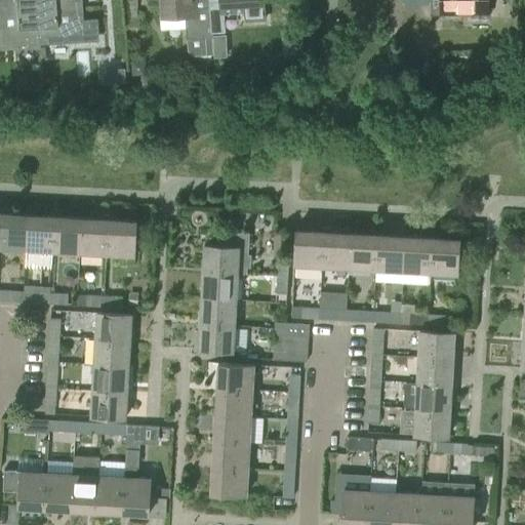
[(0,0),(0,46),(40,44),(36,0),(0,0)]
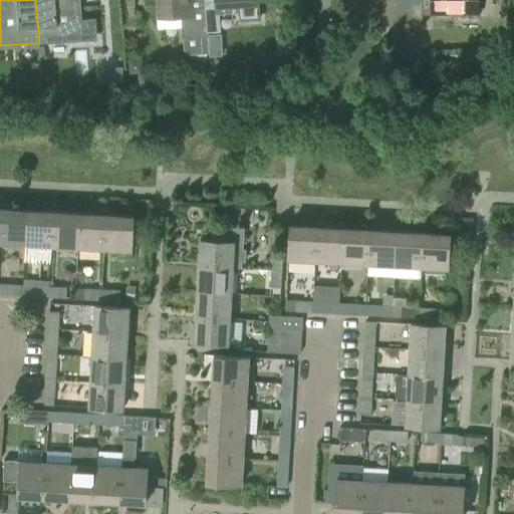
[(81,19),(80,5),(79,0),(35,0),(39,43),(96,39),(95,19),(81,19)]
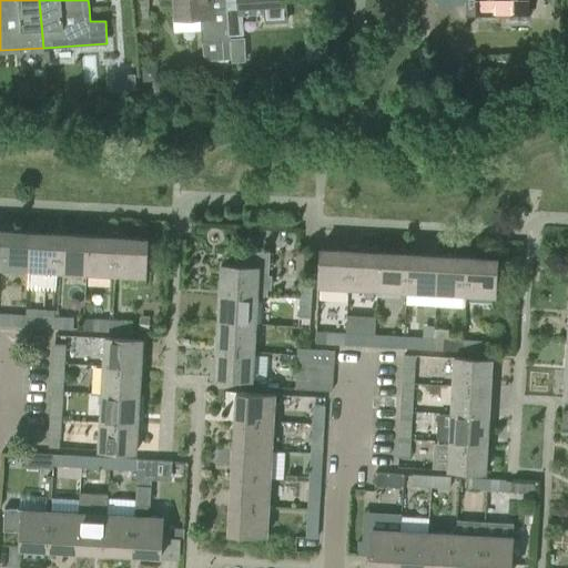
[(146,0),(143,0),(135,0),(137,21),(149,21),(146,0)]
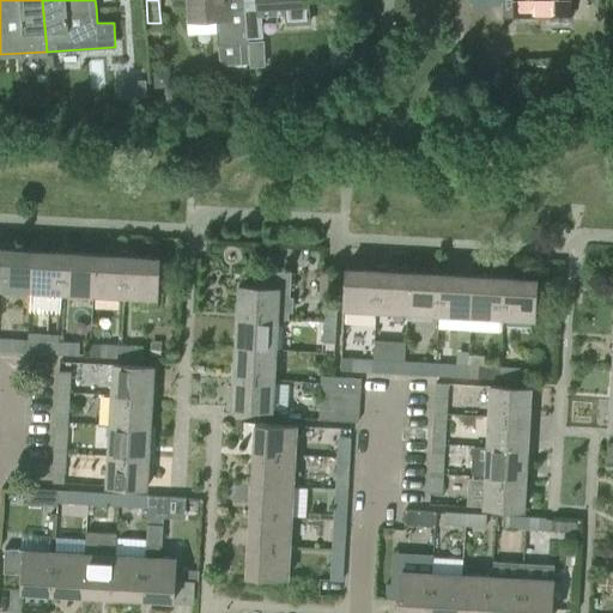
[(229,10),(228,0),(189,0),(192,20),(216,18),(218,46),(222,46),(223,55),(231,62),(248,61),(246,38),(244,8),(229,10)]
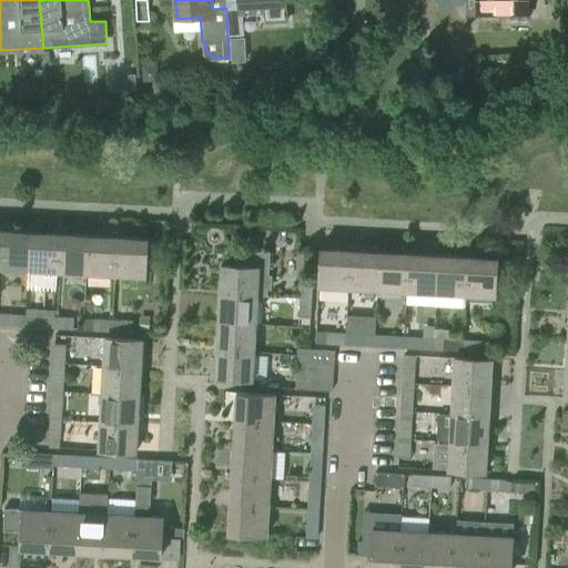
[(225,2),(226,8),(227,36),(244,34),(243,16),(266,13),(267,22),(285,21),(283,0),(239,0),(240,1),(225,2)]
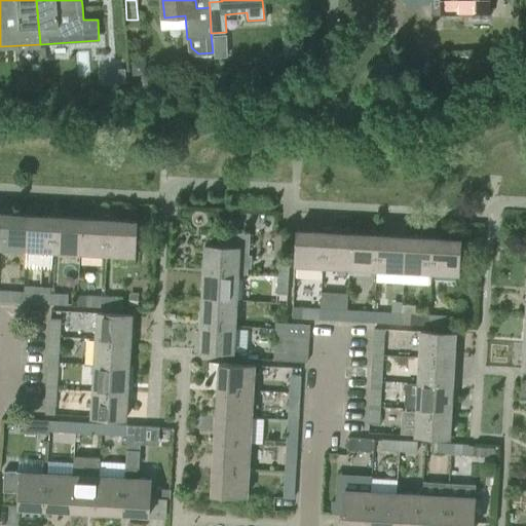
[(434,0),(435,0),(435,4),(435,8),(444,8),(445,12),(486,12),(490,12),(490,0),(434,0)]
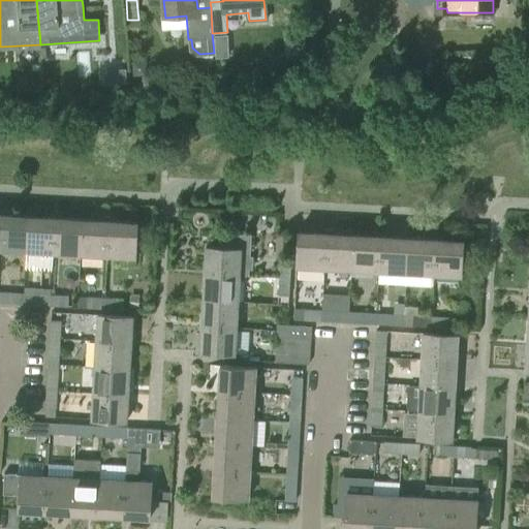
[(227,35),(214,36),(215,48),(228,47),(227,35)]
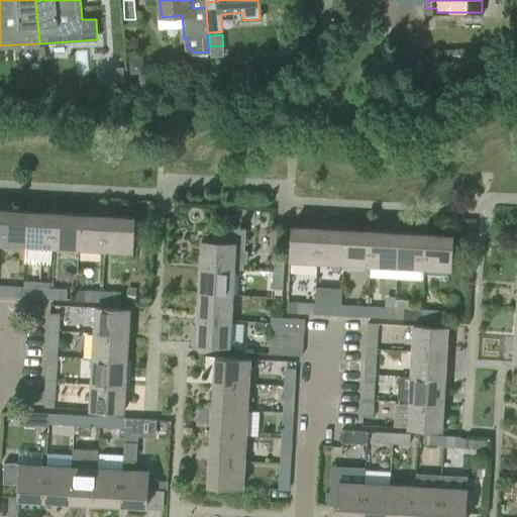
[(124,83),(123,70),(112,70),(112,84),(124,83)]
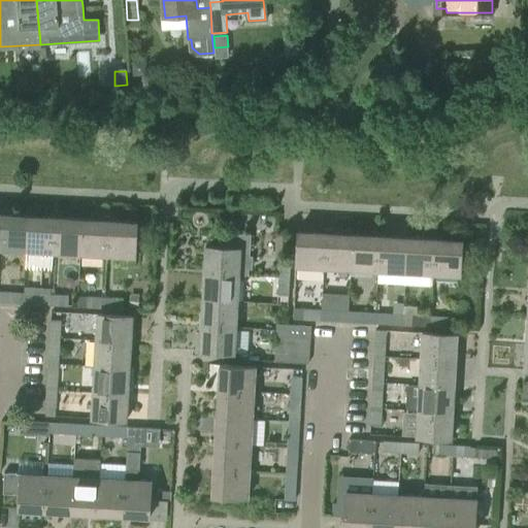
[(0,249),(26,251),(28,216),(10,215),(10,211),(1,210),(0,222),(0,249)]
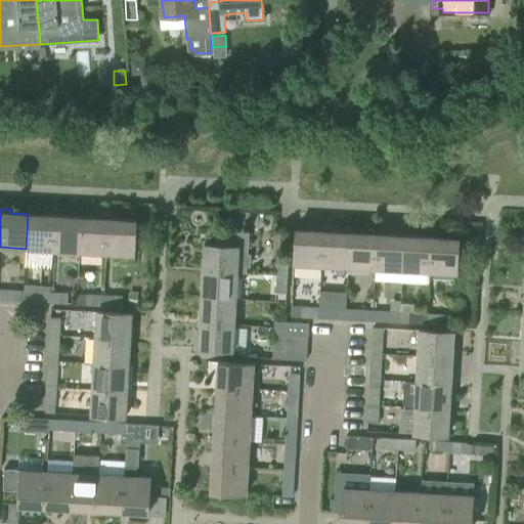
[(52,251),(54,212),(45,212),(45,215),(28,214),(26,249),(52,251)]
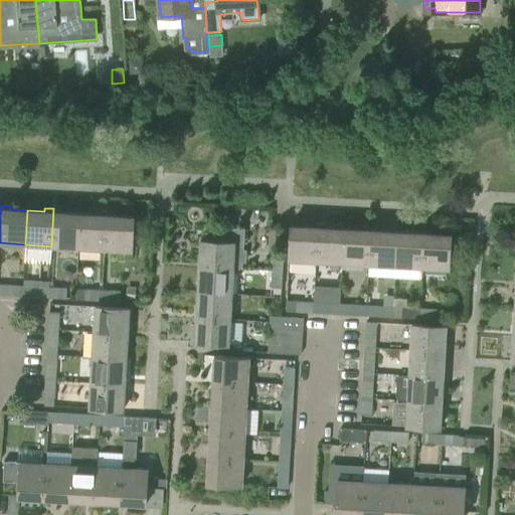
[(77,247),(80,213),(63,212),(63,209),(53,208),(51,246),(77,247)]
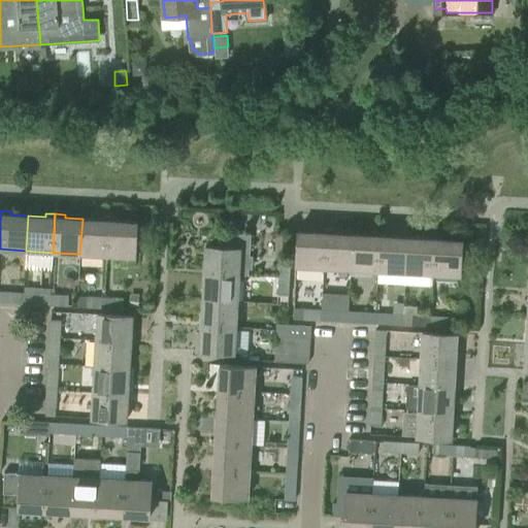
[(107,256),(109,217),(100,217),(99,220),(83,219),(79,254),(107,256)]
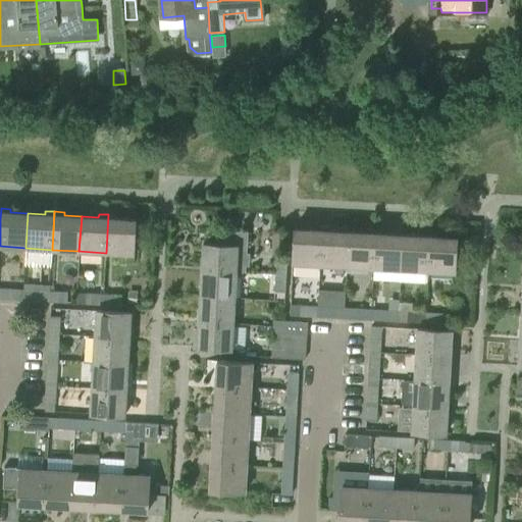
[(118,215),(108,214),(106,253),(134,254),(136,218),(117,217),(118,215)]
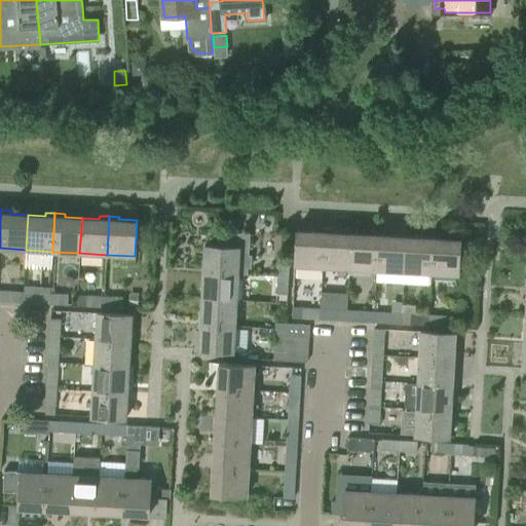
[(323,267),(325,228),(314,227),(314,230),(297,229),(295,265),(323,267)]
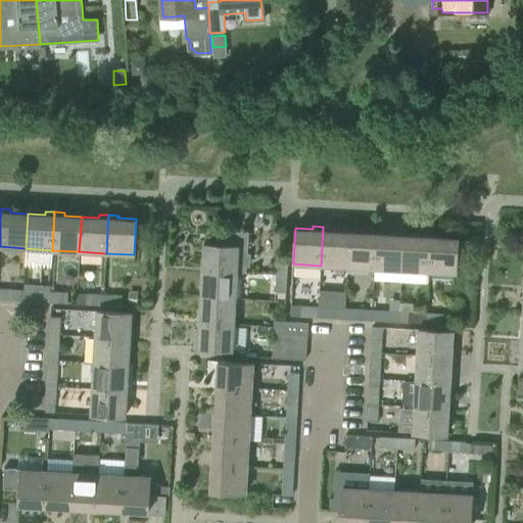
[(347,267),(349,232),(332,231),(332,228),(323,227),(321,266),(347,267)]
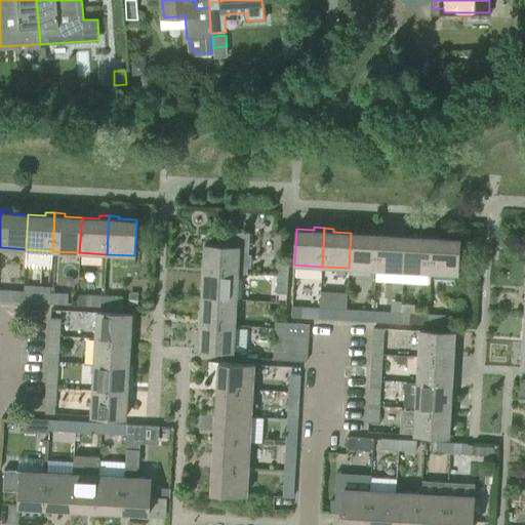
[(237,273),(239,248),(248,249),(249,233),(217,231),(216,245),(204,244),(202,271),(237,273)]
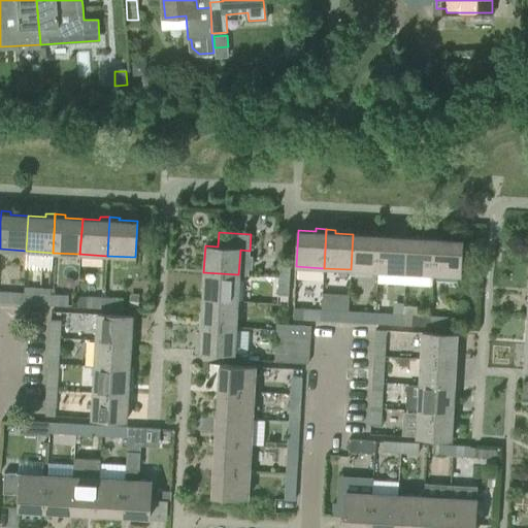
[(377,271),(380,232),(370,232),(370,235),(353,234),(351,269),(377,271)]
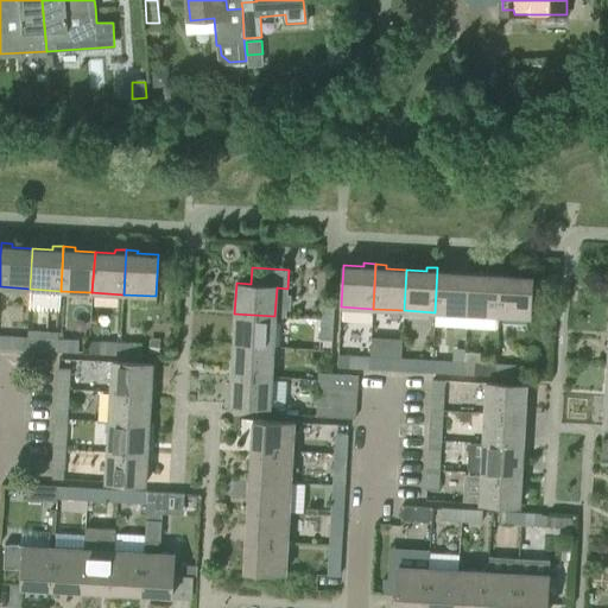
[(467,314),(469,273),(449,272),(449,268),(437,267),(435,312),(467,314)]
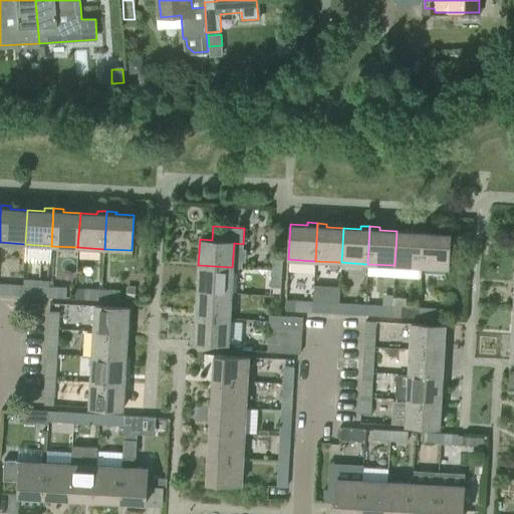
[(421,267),(423,229),(414,229),(413,232),(397,231),(395,265),(421,267)]
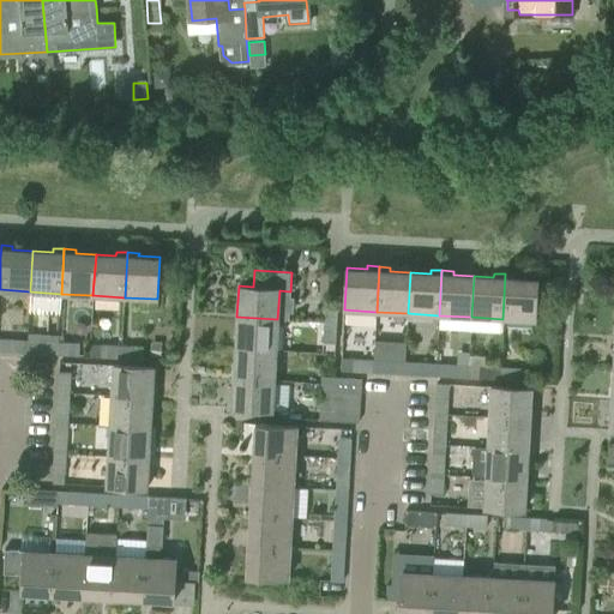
[(517,275),(505,274),(503,319),(535,320),(537,278),(516,277),(517,275)]
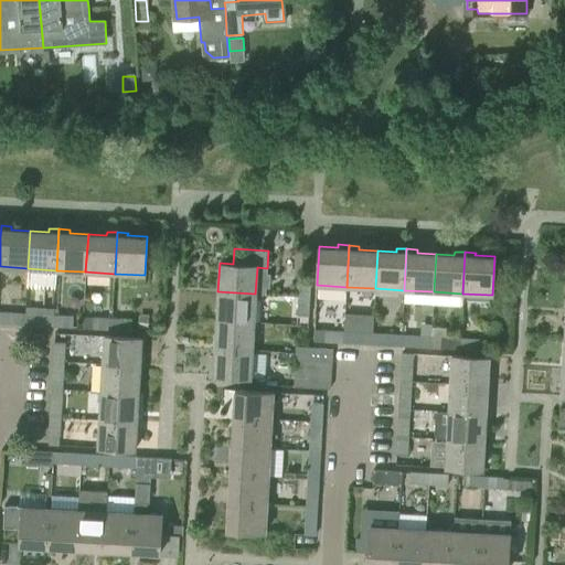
[(310,278),(309,278),(299,278),(298,297),(309,297),(310,278)]
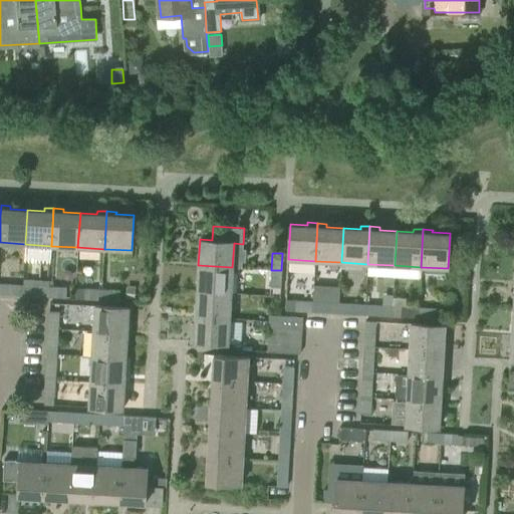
[(231,292),(232,267),(198,265),(197,290),(231,292)]
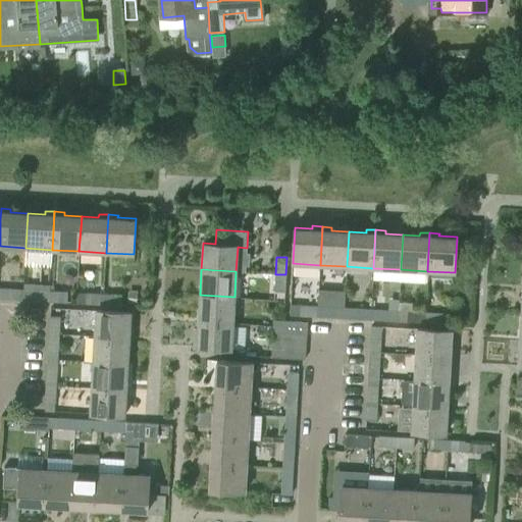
[(284,292),(285,274),(275,274),(274,292),(284,292)]
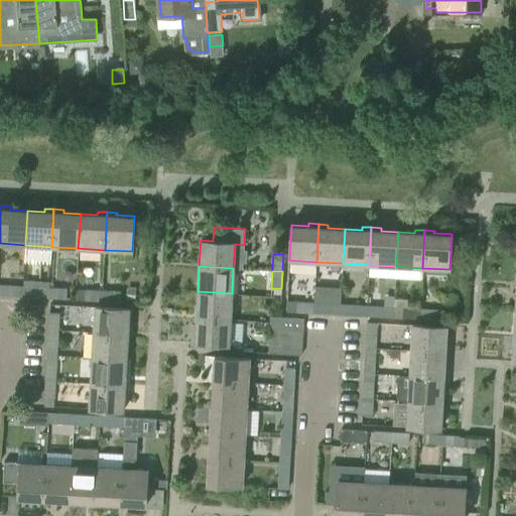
[(0,294),(13,295),(13,285),(0,284),(0,294)]
